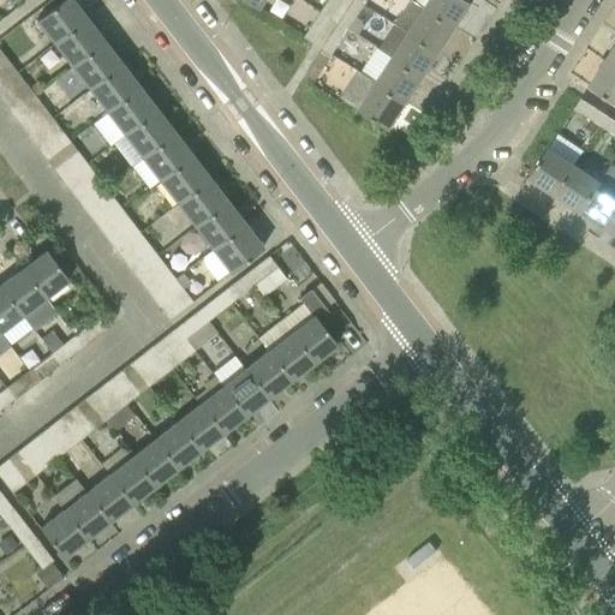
[(87,18),(72,0),(61,0),(35,21),(53,43),(87,18)]
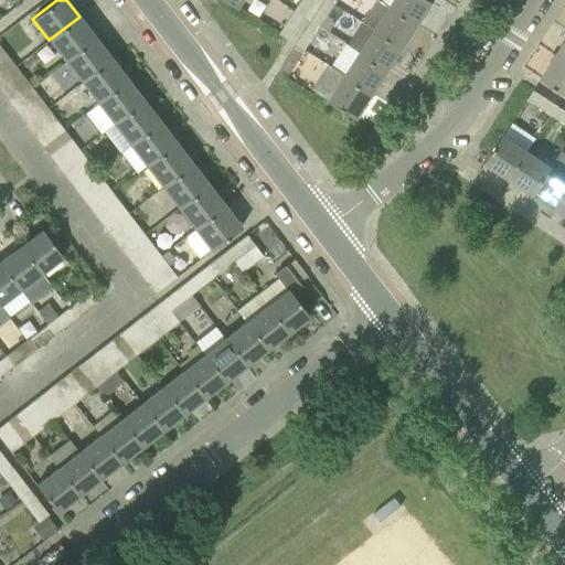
[(316,1),(313,0),(302,0),(296,11),(305,18),(316,1)]
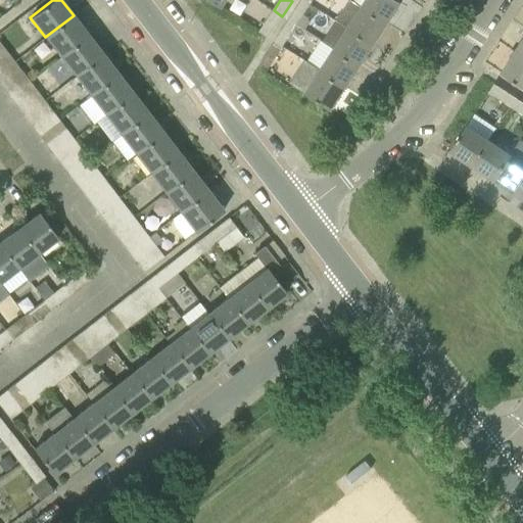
[(304,0),(302,0),(289,20),(297,26),(297,25),(311,4),(304,0)]
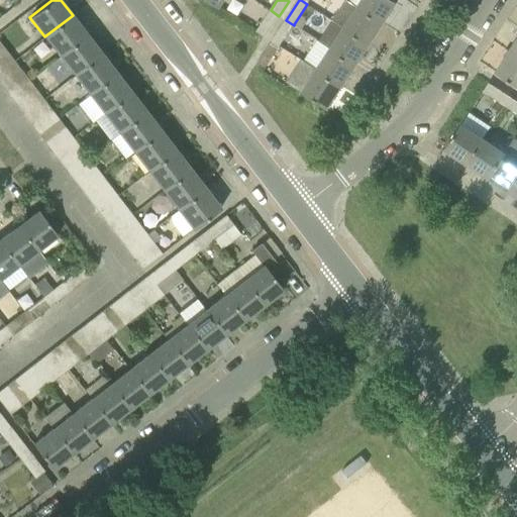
[(370,44),(383,23),(357,7),(346,0),(344,0),(331,20),(344,28),(370,44)]
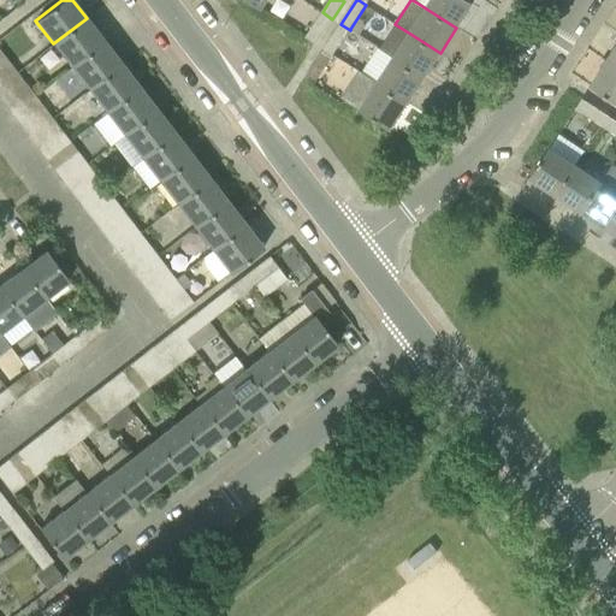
[(469,0),(431,0),(426,9),(456,28),(473,3),(469,0)]
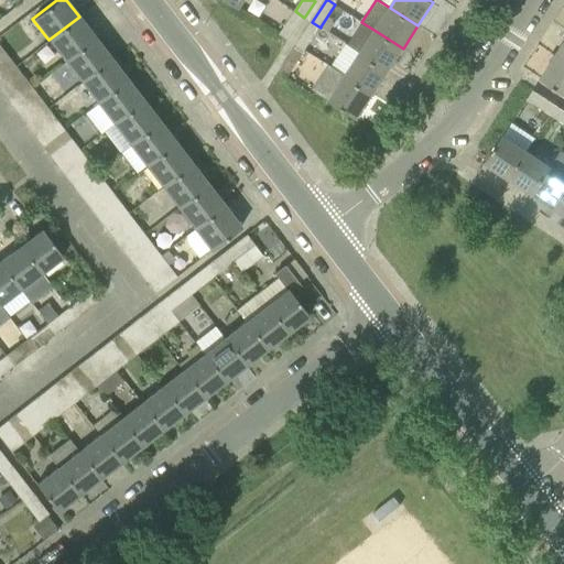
[(280,34),(289,40),(304,18),(295,11),(280,34)]
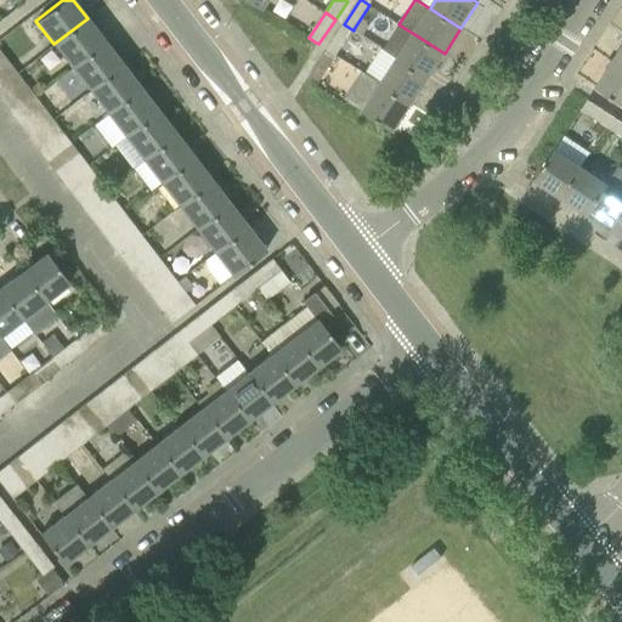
[(54,44),(72,67),(106,41),(88,18),(54,44)]
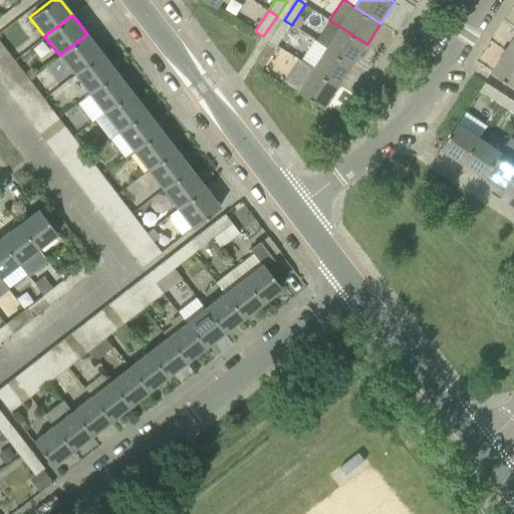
[(292,25),(284,20),(271,41),(278,46),(292,25)]
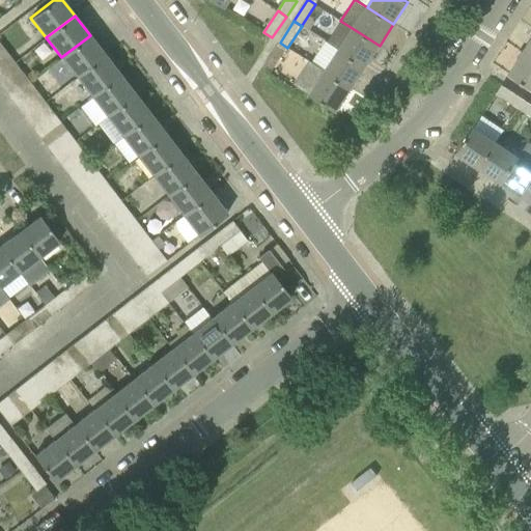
[(339,51),(365,67),(380,46),(354,29),(339,51)]
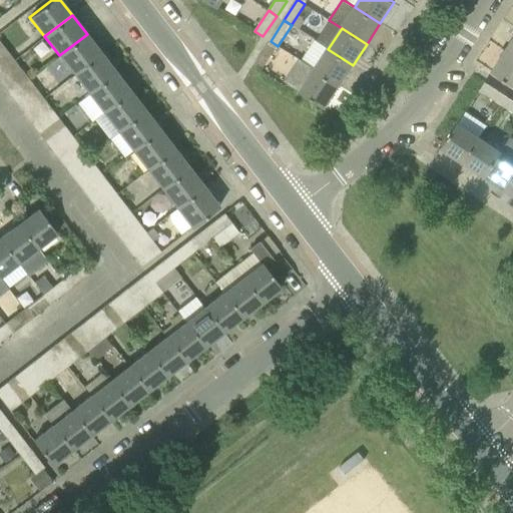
[(59,55),(73,75),(101,53),(87,34),(59,55)]
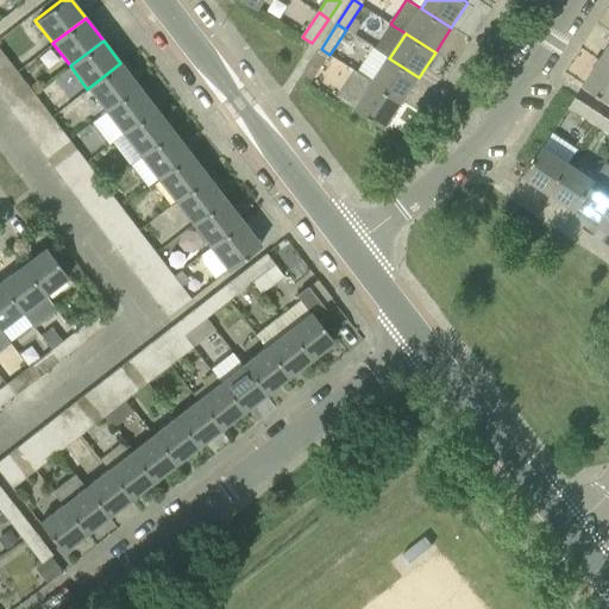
[(419,77),(389,58),(374,48),(357,71),(358,73),(374,82),(403,102),(419,77)]
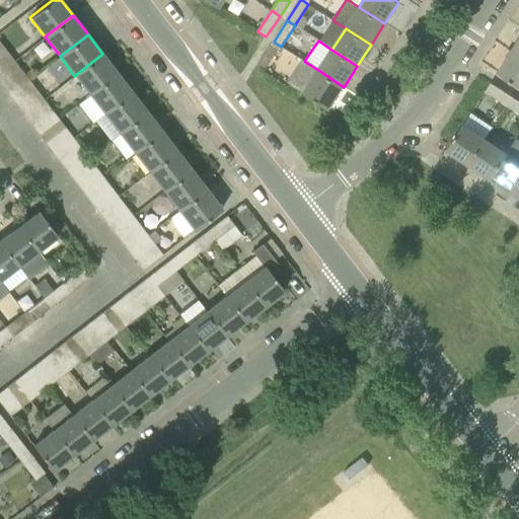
[(274,42),(266,53),(274,58),(281,47),(274,42)]
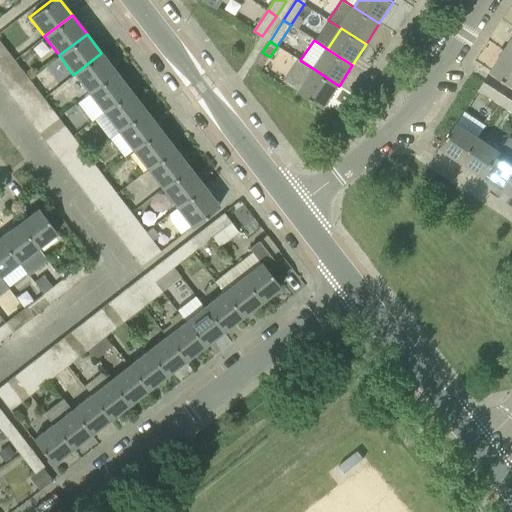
[(511,55),(505,50),(505,51),(491,72),(511,85),(511,55)]
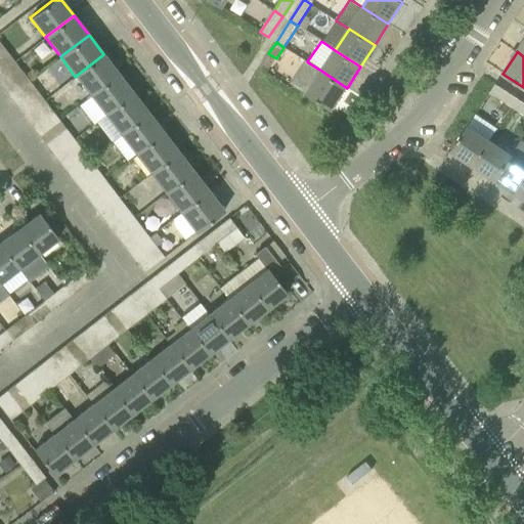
[(75,77),(90,96),(119,74),(103,54),(75,77)]
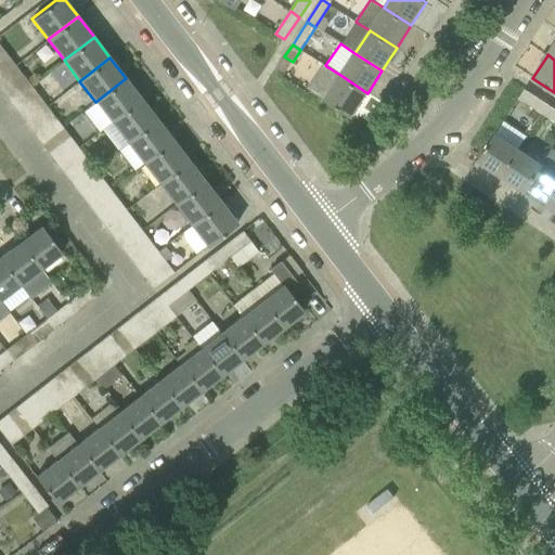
[(30,86),(14,65),(0,75),(0,90),(9,102),(30,86)]
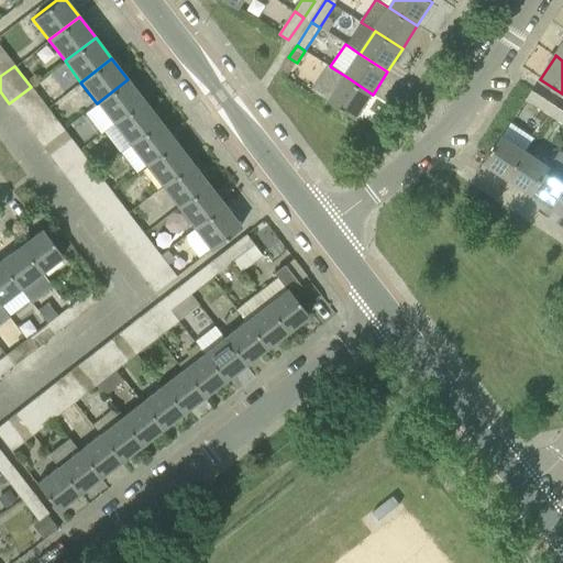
[(316,90),(318,92),(356,118),(373,95),(345,76),(331,67),(316,90)]
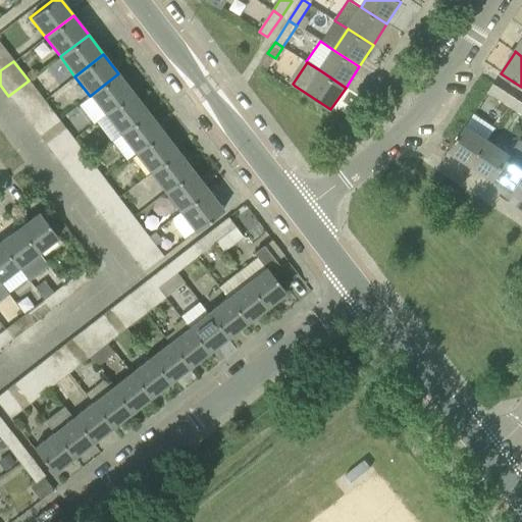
[(90,96),(105,115),(134,93),(118,73),(90,96)]
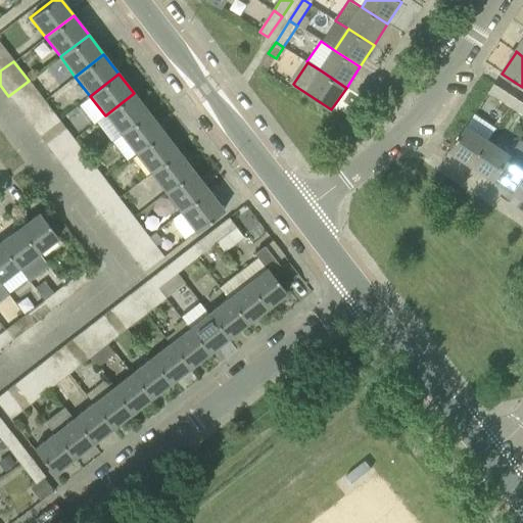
[(43,100),(29,81),(8,96),(24,115),(43,100)]
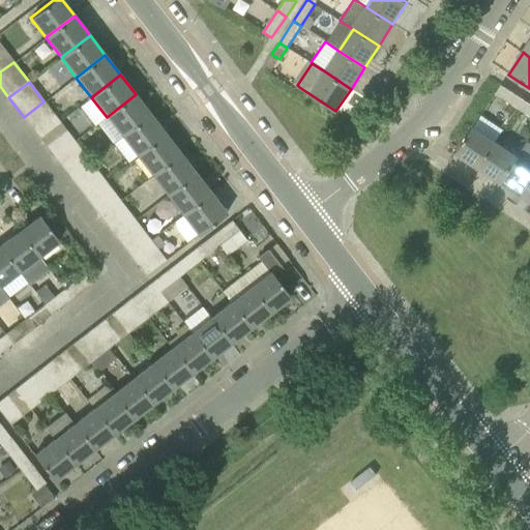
[(522,99),(500,86),(496,93),(517,108),(522,99)]
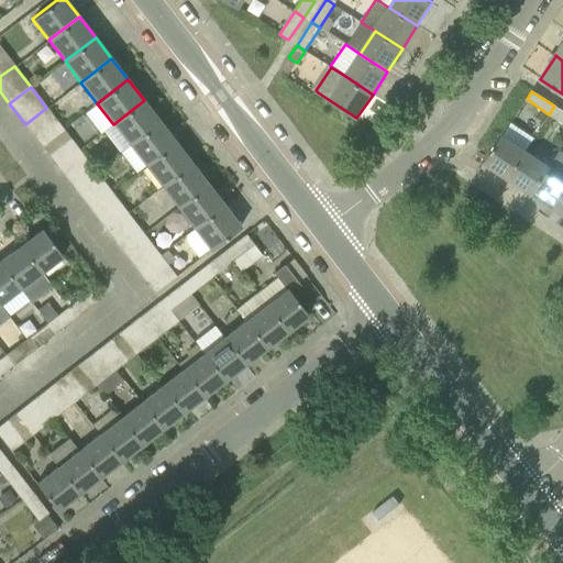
[(144,100),(113,124),(129,145),(159,121),(144,100)]
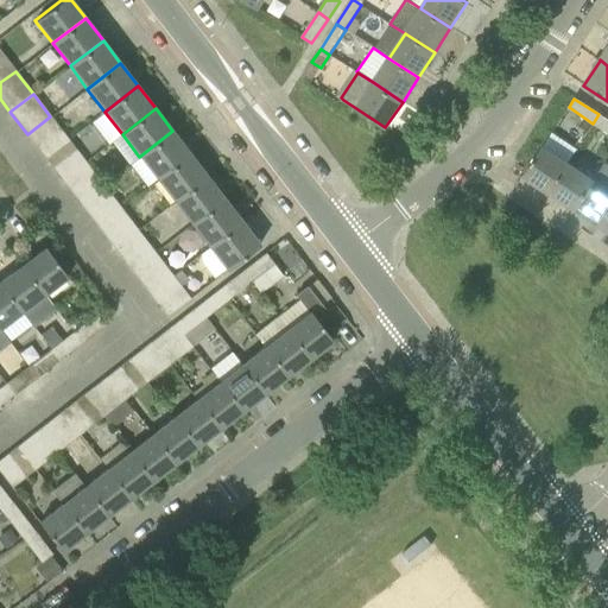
[(607,120),(599,114),(593,124),(607,133),(607,120)]
